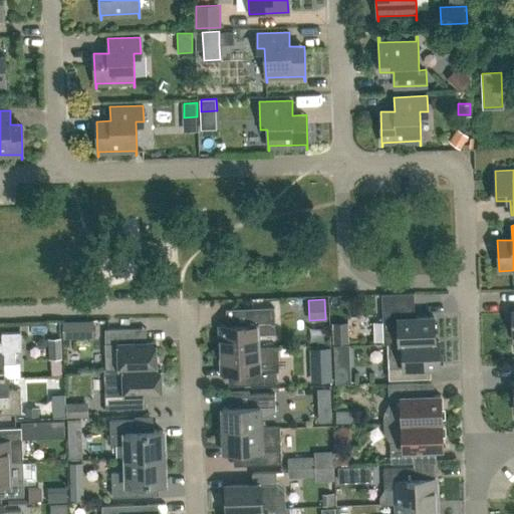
[(382,307),(382,329),(383,343),(388,343),(403,343),(403,342),(435,341),(435,340),(434,317),(407,318),(407,306),(382,307)]
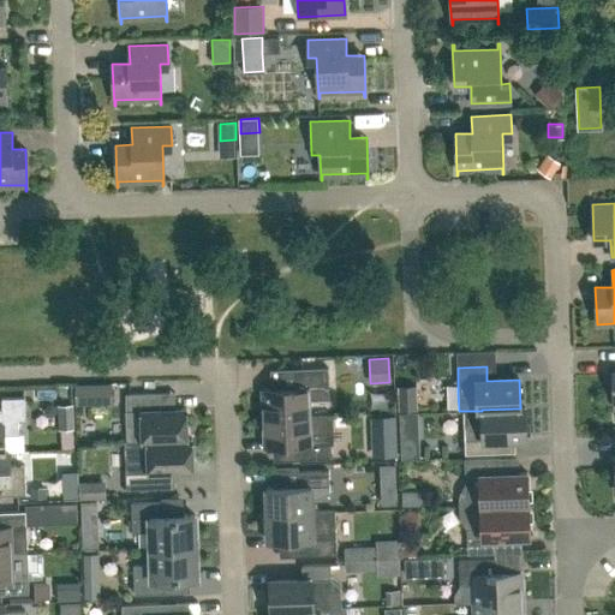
[(296,388),(262,389),(263,418),(310,416),(309,400),(329,399),(328,368),(294,369),(296,388)]
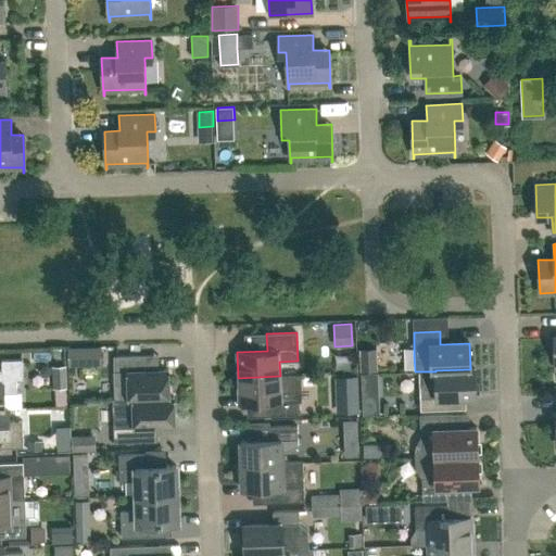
[(407,361),(407,339),(395,339),(395,361),(407,361)]
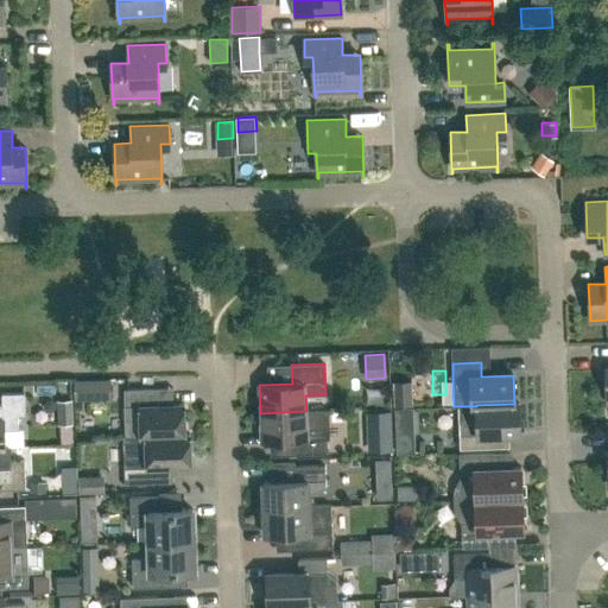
[(75,400),(100,400),(99,379),(74,380),(75,400)]
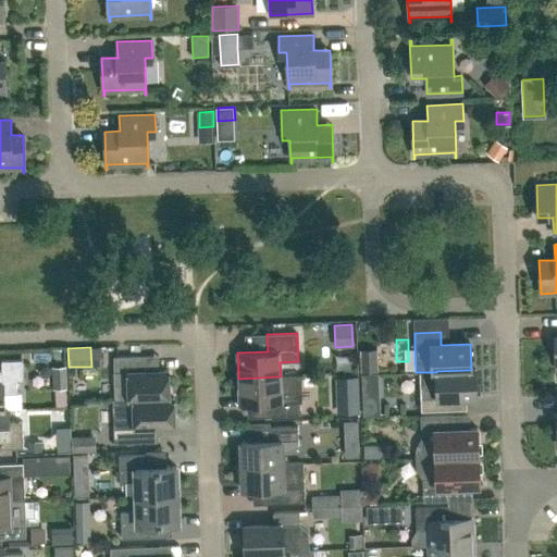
[(359,350),(360,372),(378,372),(376,349),(359,350)]
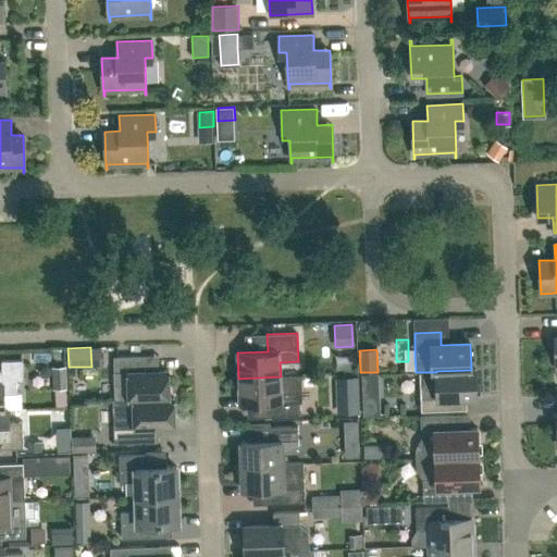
[(113,357),(115,399),(115,400),(128,399),(128,400),(133,400),(133,399),(170,398),(170,397),(169,370),(151,371),(151,356),(113,357)]
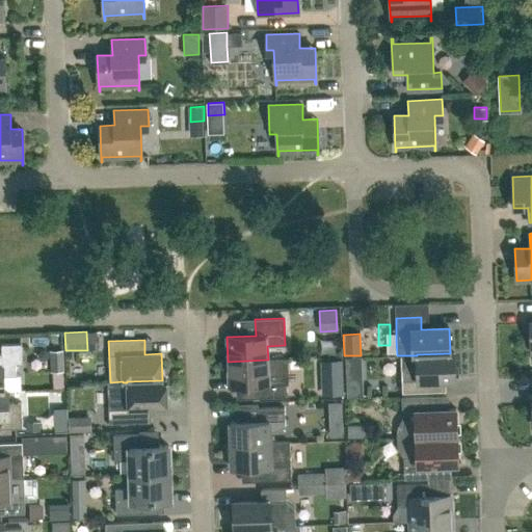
[(0,391),(4,391),(4,376),(17,375),(16,363),(22,363),(22,343),(1,344),(2,353),(0,353),(0,391)]
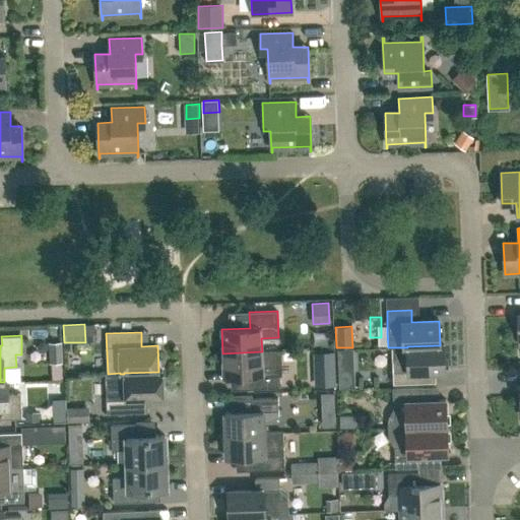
[(49,364),(62,363),(62,342),(48,343),(49,364)]
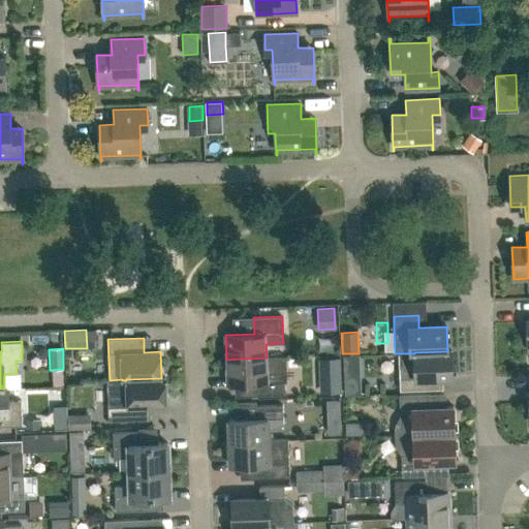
[(399,353),(400,391),(425,390),(425,377),(453,376),(452,350),(447,350),(447,351),(414,352),(414,353),(399,353)]
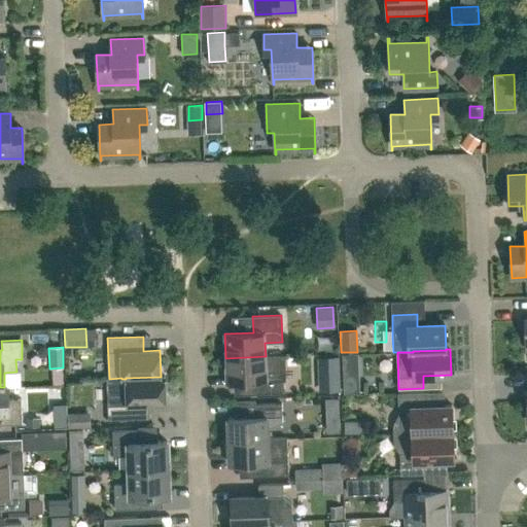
[(284,392),(283,370),(283,356),(285,356),(285,355),(266,356),(225,358),(226,382),(255,381),(255,393),(284,392)]
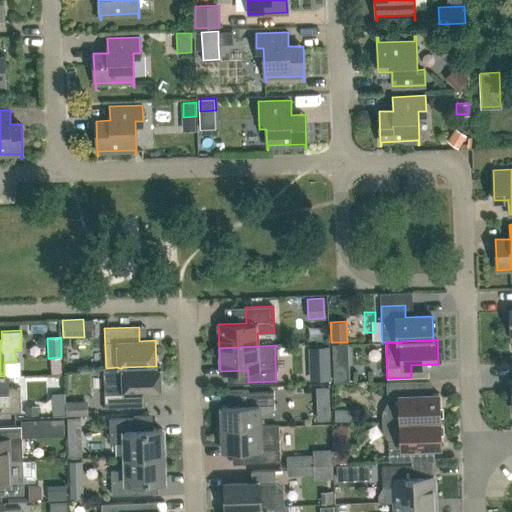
[(105,408),(111,407),(138,406),(138,393),(161,392),(160,365),(156,365),(156,366),(122,367),(122,368),(118,368),(118,367),(106,368),(106,367),(104,367),(105,408)]
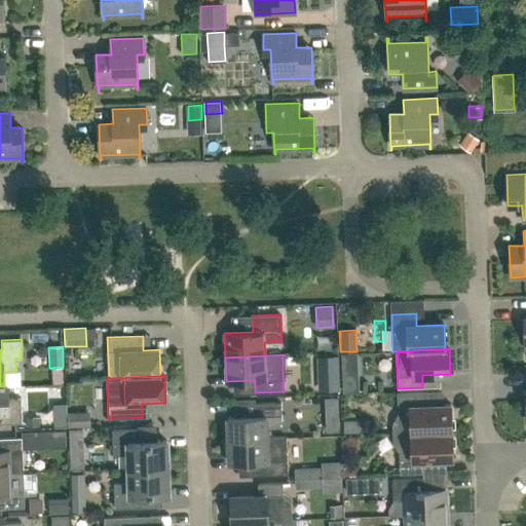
[(338,376),(320,377),(320,389),(338,388),(338,376)]
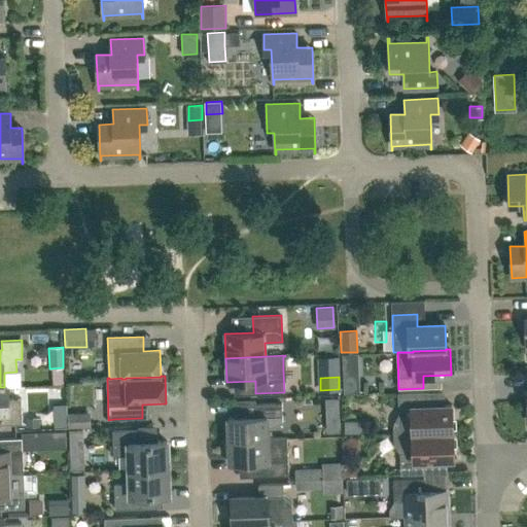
[(357,379),(343,379),(344,391),(358,391),(357,379)]
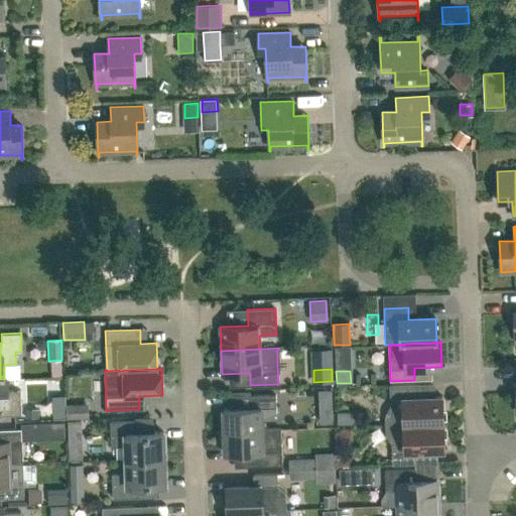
[(9,391),(8,379),(4,379),(0,379),(0,415),(21,415),(21,390),(9,391)]
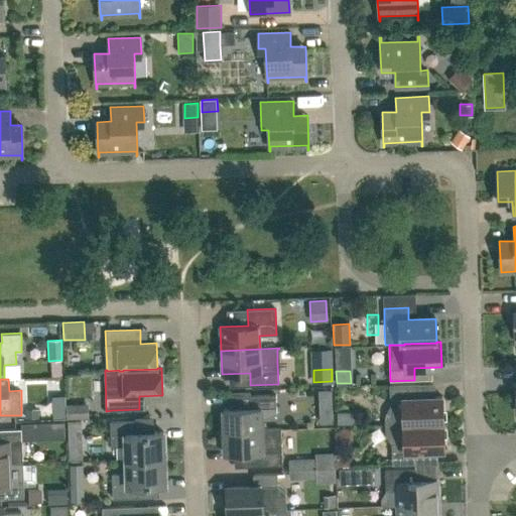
[(420,384),(390,385),(390,407),(387,409),(385,413),(385,420),(385,425),(443,423),(442,396),(420,397),(420,384)]
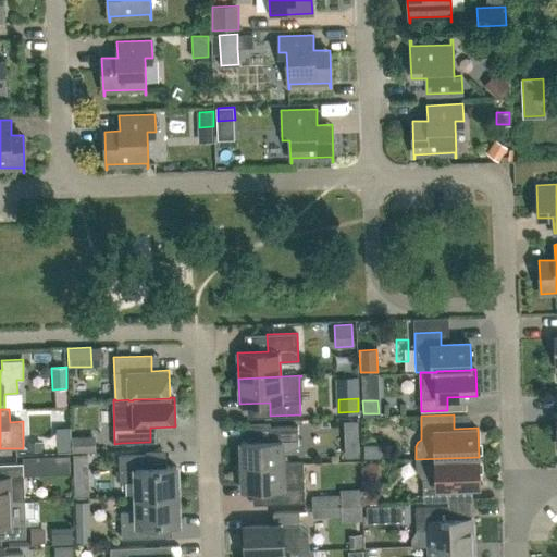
[(345,431),(359,430),(358,421),(345,422),(345,431)]
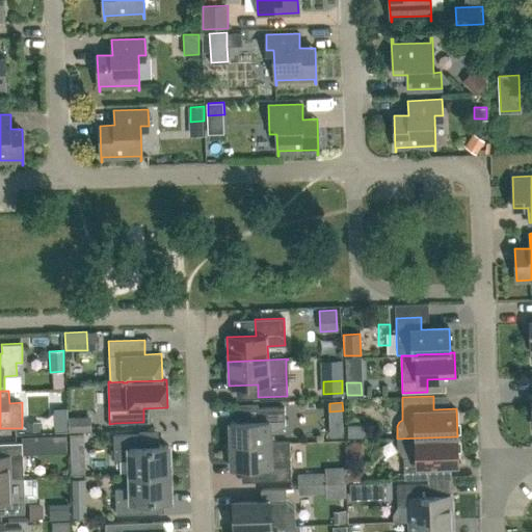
[(285,427),(285,420),(285,407),(258,408),(259,421),(231,422),(231,445),(270,443),(270,433),(285,427)]
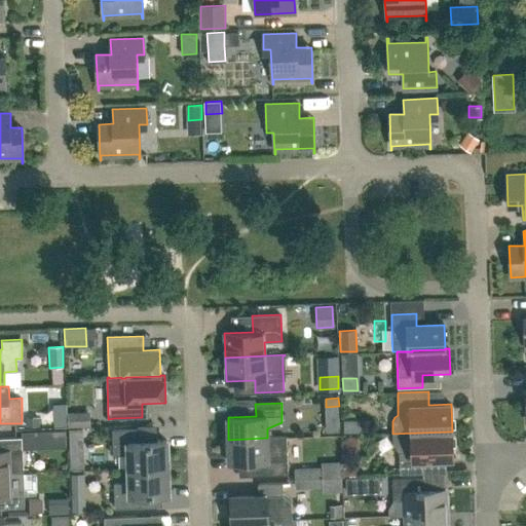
[(68,412),(69,427),(89,426),(89,411),(68,412)]
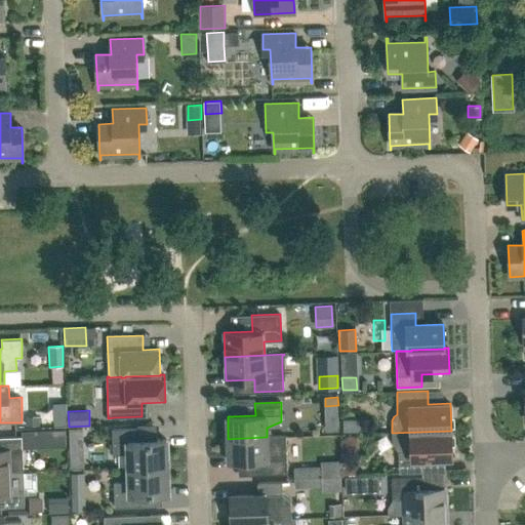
[(137,429),(112,430),(113,454),(128,453),(129,468),(167,466),(166,439),(138,440),(137,429)]
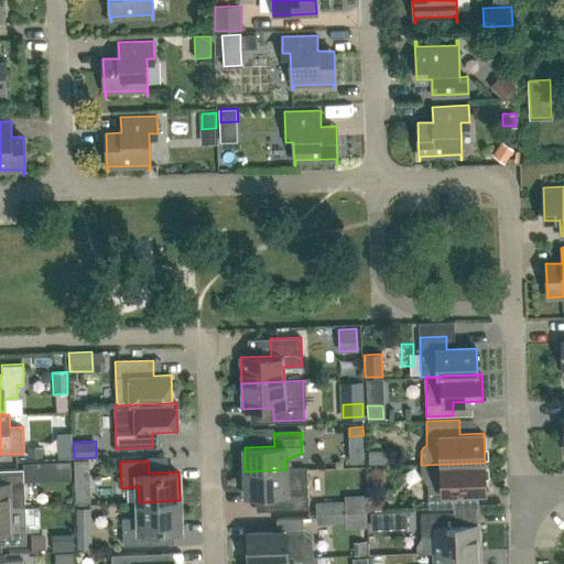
[(30,463),(31,476),(47,475),(47,462),(30,463)]
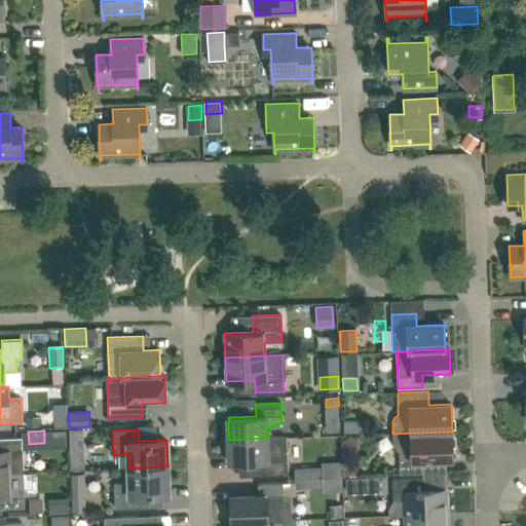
[(430,459),(453,459),(452,431),(392,434),(392,439),(392,441),(393,443),(395,446),(396,448),(397,450),(399,451),(399,452),(400,452),(400,474),(430,473),(430,459)]
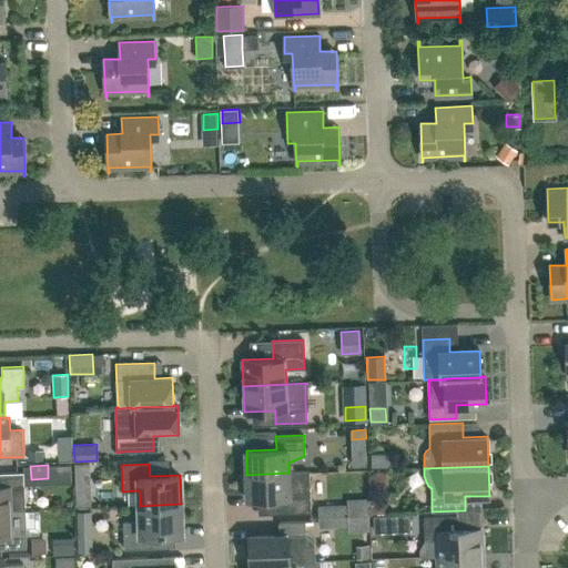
[(0,510),(11,510),(10,497),(24,497),(23,472),(0,473),(0,510)]
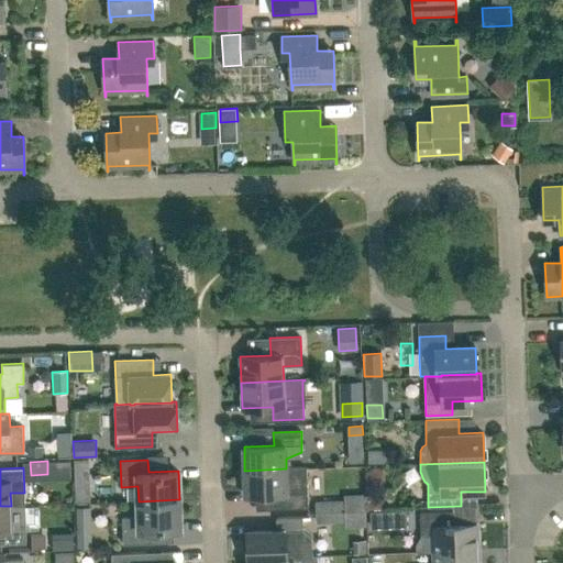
[(308,508),(307,467),(286,468),(244,471),(245,495),(275,494),(276,509),(308,508)]
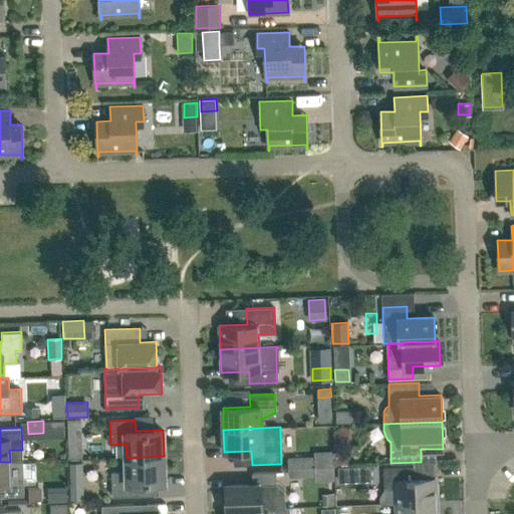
[(80,451),(79,432),(56,434),(57,452),(80,451)]
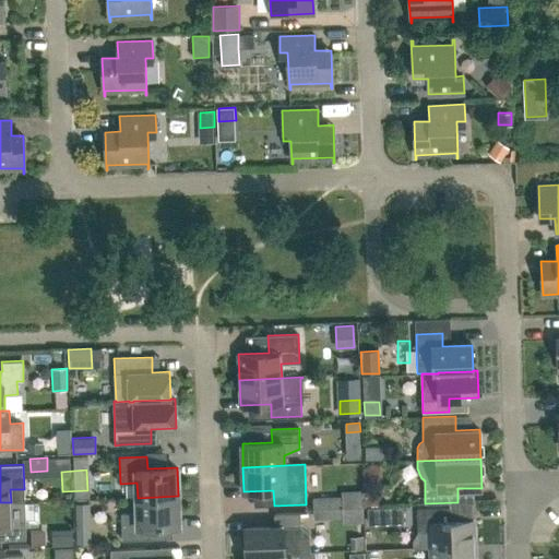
[(121,513),(122,539),(150,538),(149,525),(179,524),(178,496),(138,498),(138,512),(121,513)]
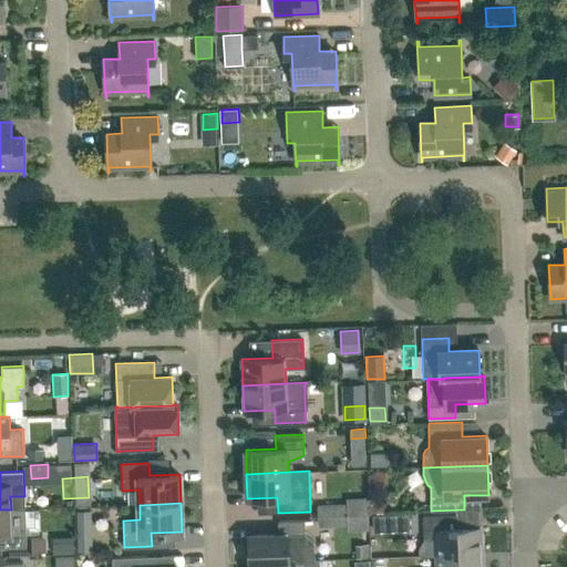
[(0,547),(27,547),(26,509),(11,509),(0,509),(0,547)]
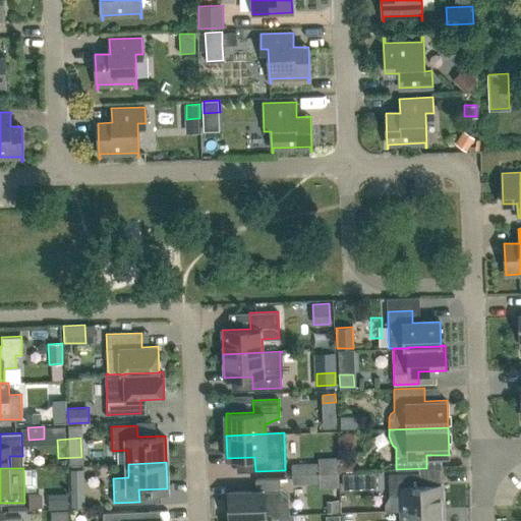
[(345,487),(361,487),(361,472),(345,472),(345,487)]
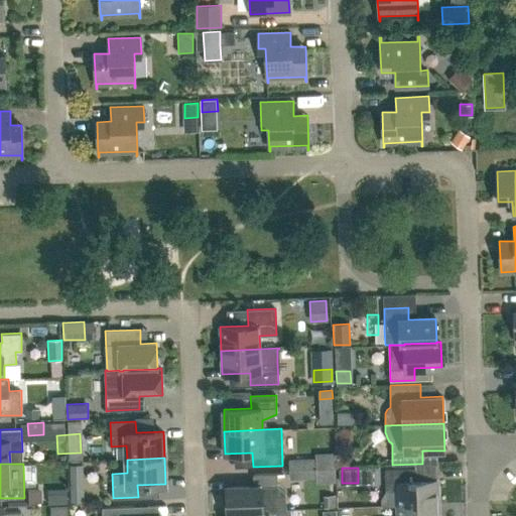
[(381,506),(397,505),(438,504),(437,480),(416,480),(415,469),(385,470),(386,491),(381,499),(381,506)]
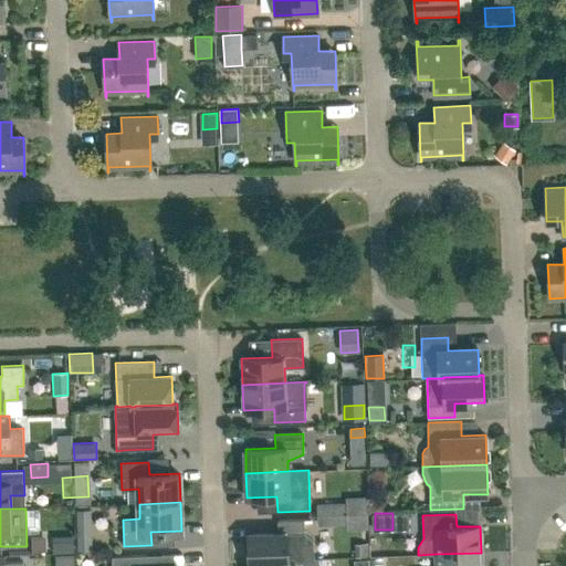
[(314,540),(305,532),(304,520),(278,521),(279,534),(248,535),(249,562),(253,562),(253,561),(289,559),(293,558),(293,561),(314,559),(314,540)]
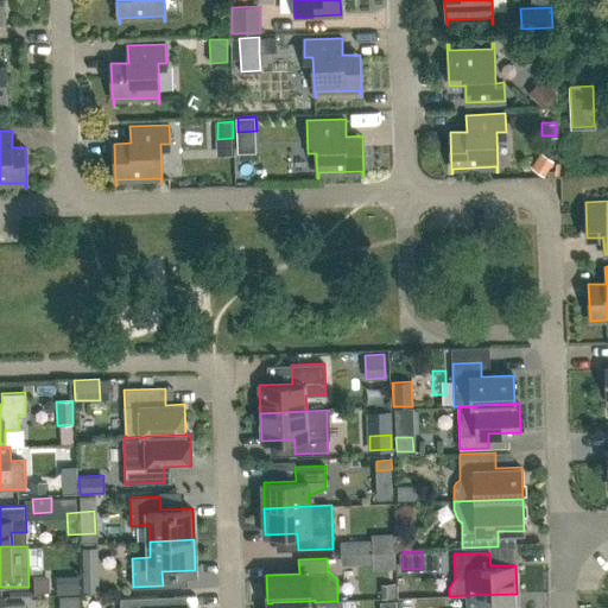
[(81,593),(81,575),(58,576),(58,594),(81,593)]
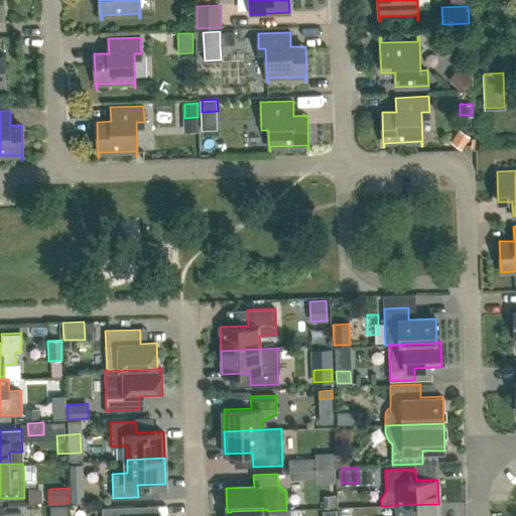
[(70,489),(71,503),(84,502),(83,488),(70,489)]
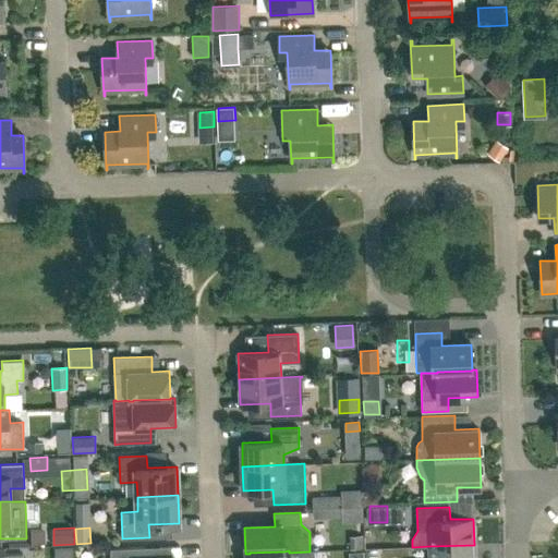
[(474,557),(474,545),(429,546),(429,557),(474,557)]
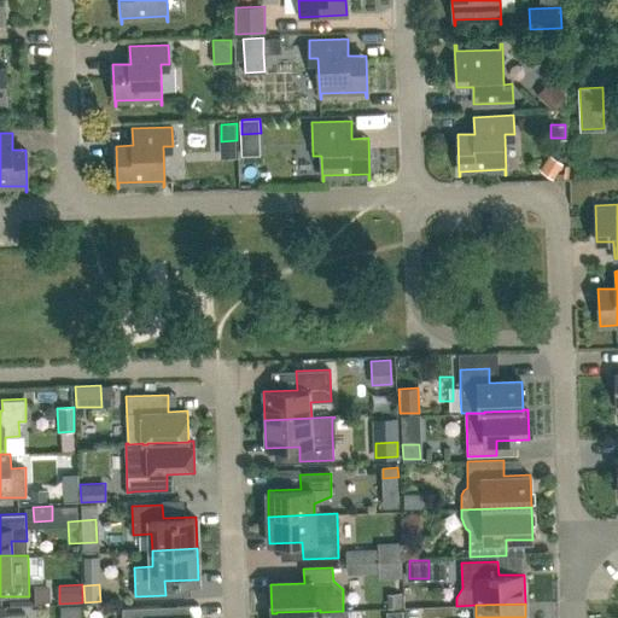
[(122,617),(161,617),(161,606),(122,607),(122,617)]
